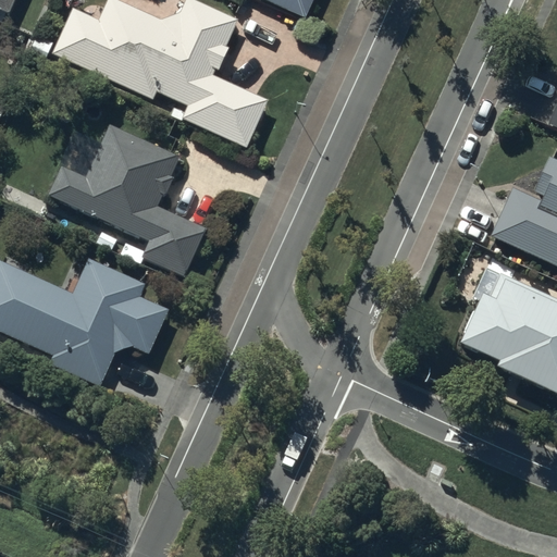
[(0,0),(0,13),(13,20),(21,0),(0,0)]
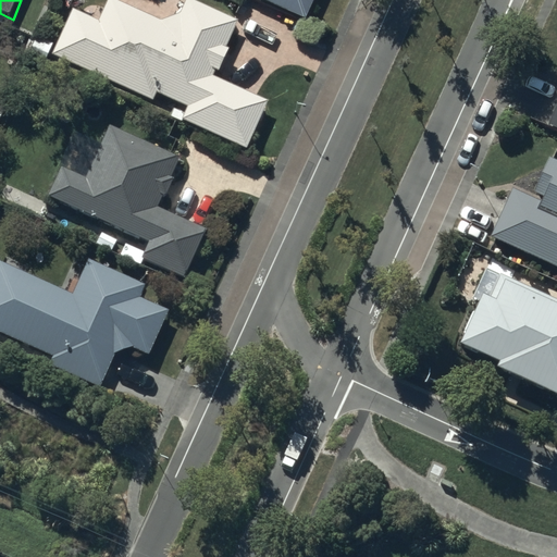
[(109,0),(99,22),(74,10),(52,56),(153,101),(157,94),(187,108),(183,118),(247,148),(268,101),(211,75),(213,69),(220,72),(230,51),(225,49),(238,22),(190,0),(187,0),(181,15),(162,23),(112,0),(109,0)]
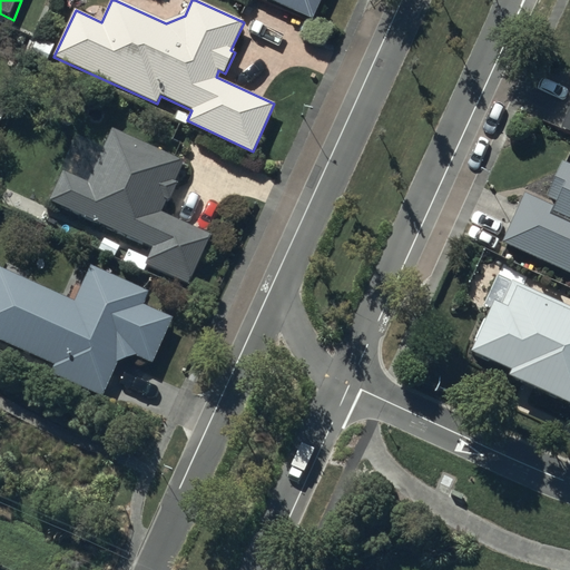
[(267,0),(313,20),(322,0),(267,0)]
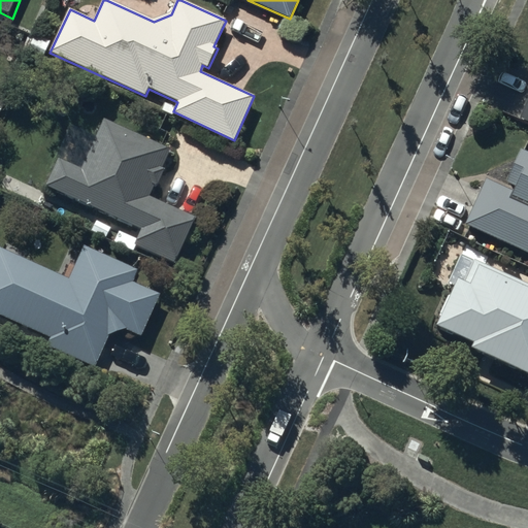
[(86,175),(61,165),(50,192),(144,233),(136,252),(176,269),(197,223),(153,203),(158,191),(161,192),(168,174),(163,172),(171,155),(106,127),(86,175)]
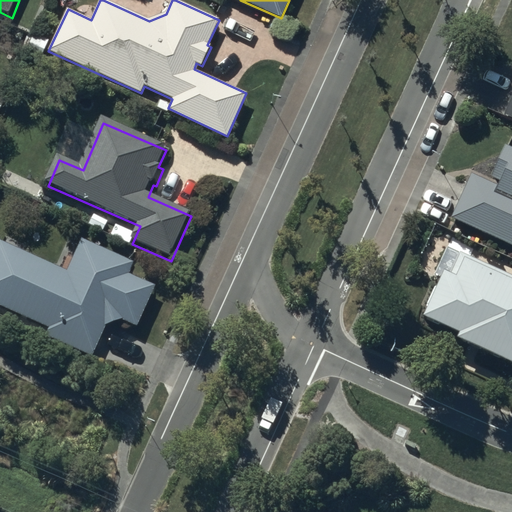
[(492,188),(474,179),(453,224),(511,251),(511,153),(508,152),(492,188)]
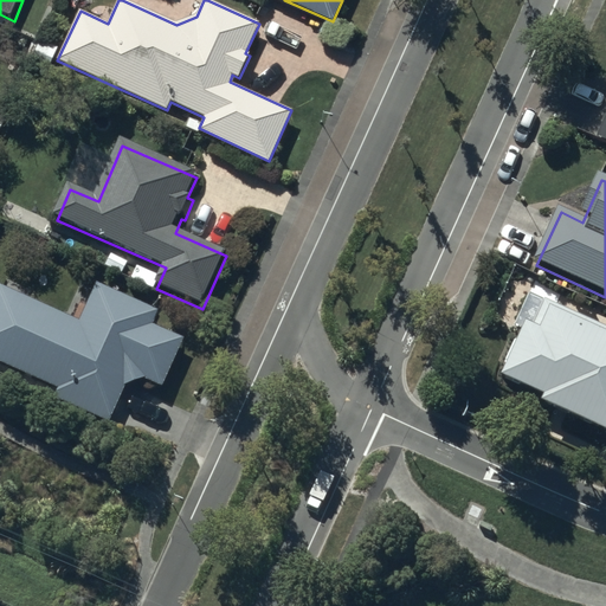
[(83,326),(0,289),(0,369),(59,397),(57,403),(111,427),(127,393),(148,386),(165,393),(186,347),(156,334),(165,317),(100,289),(83,326)]
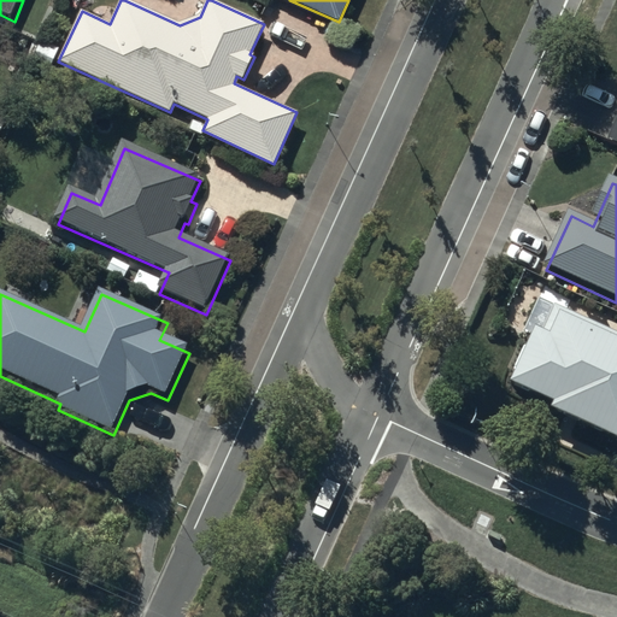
[(616,339),(542,306),(528,338),(536,341),(515,389),(558,409),(554,415),(616,442),(616,339)]
